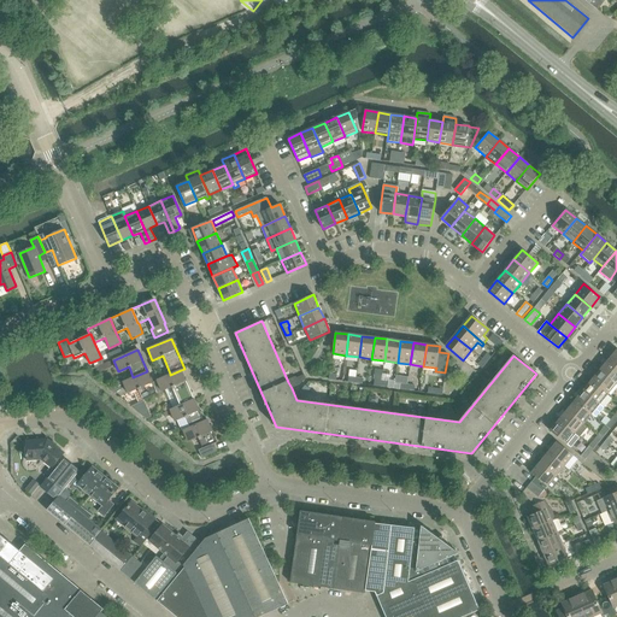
[(488,352),(482,359),(487,363),(493,356),(488,352)]
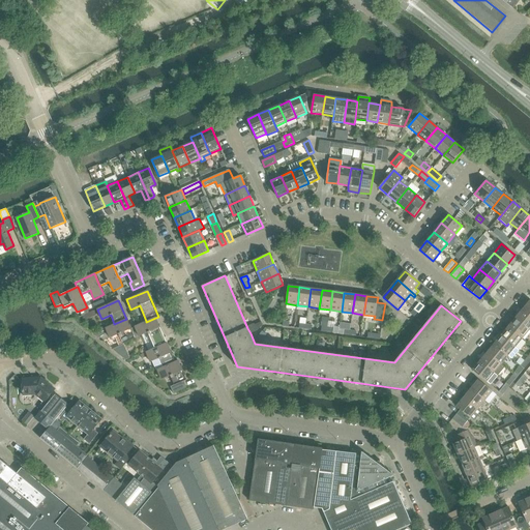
[(87,307),(80,311),(82,316),(83,316),(89,313),(87,307)]
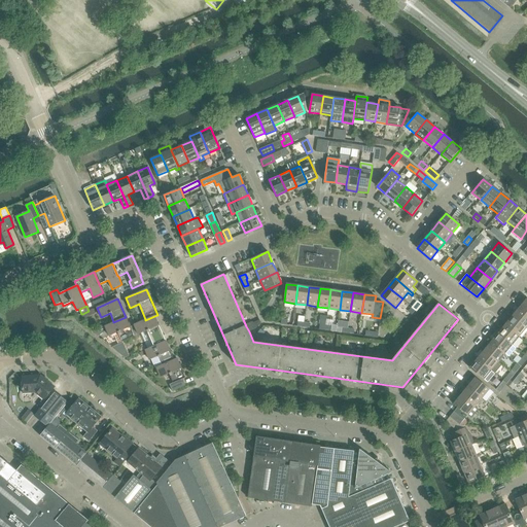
[(526,327),(526,326),(526,314),(520,308),(513,316),(526,327)]
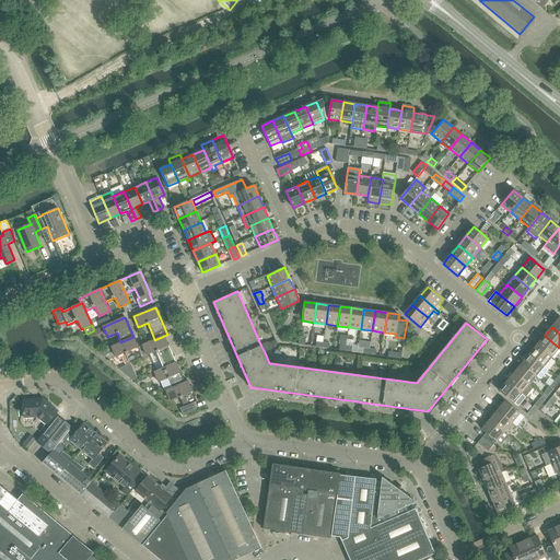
[(94,330),(88,334),(90,338),(102,333),(100,328),(94,330)]
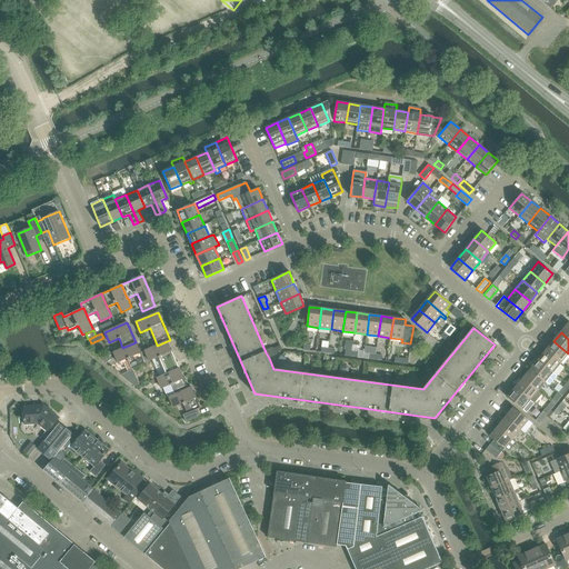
[(159,357),(166,373),(167,373),(179,368),(176,361),(177,361),(167,341),(157,346),(157,345),(145,350),(149,361),(159,357)]
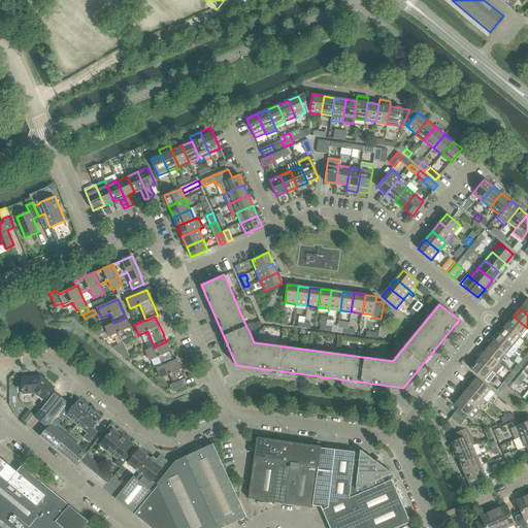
[(520,337),(527,328),(514,317),(506,326),(520,337)]
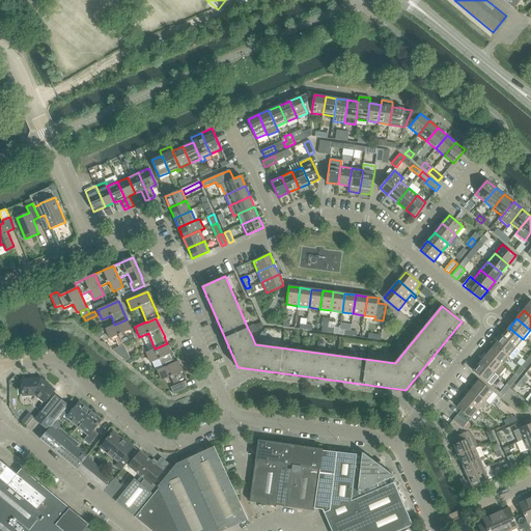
[(135,327),(131,329),(127,319),(114,325),(106,329),(108,333),(110,338),(119,335),(123,344),(139,337),(135,327)]
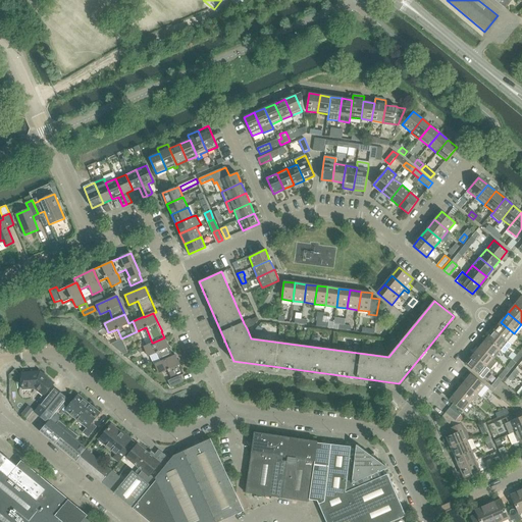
[(256,317),(244,323),(247,328),(253,326),(258,321),(256,317)]
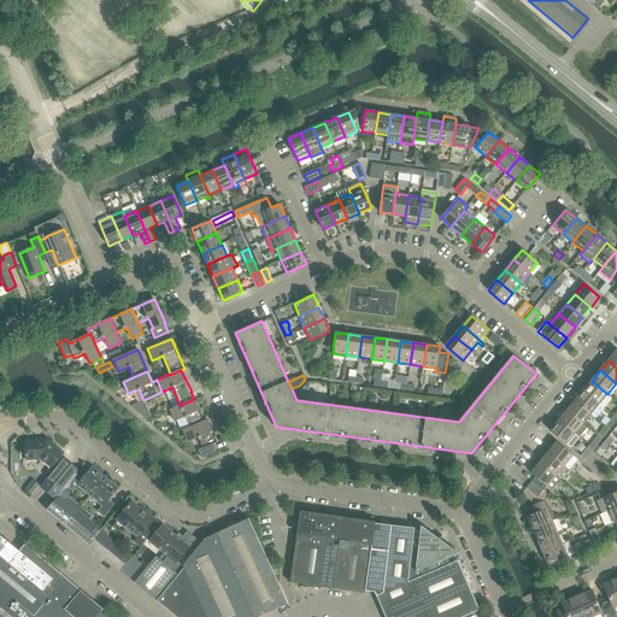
[(599,404),(607,394),(592,381),(583,391),(599,404)]
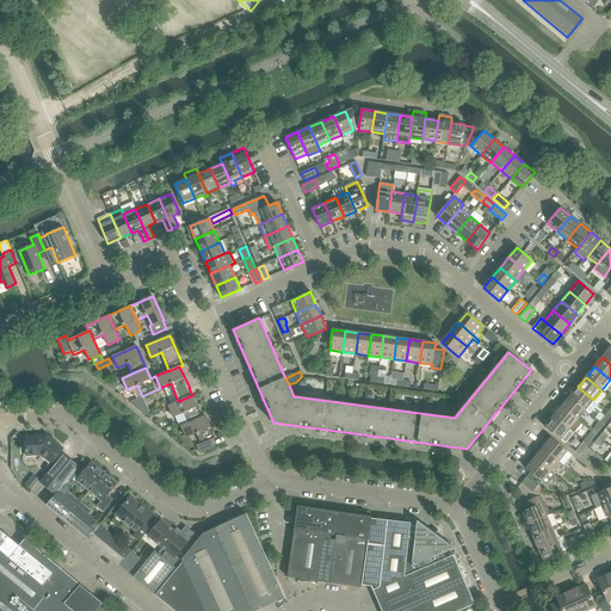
[(122,378),(107,384),(110,387),(113,390),(124,383),(122,378)]
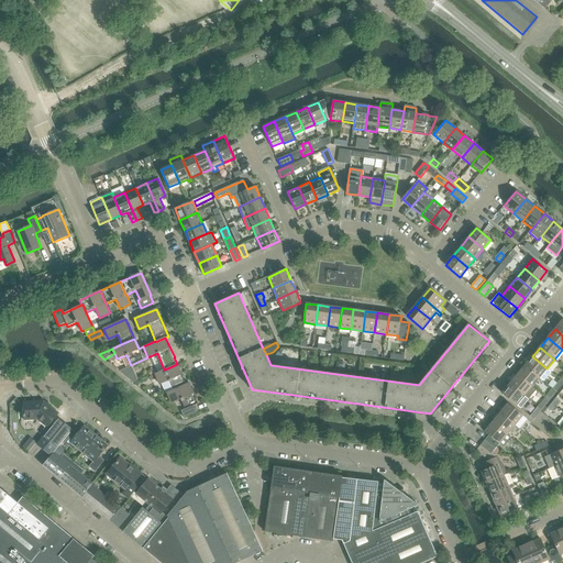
[(277,363),(284,355),(278,352),(273,360),(277,363)]
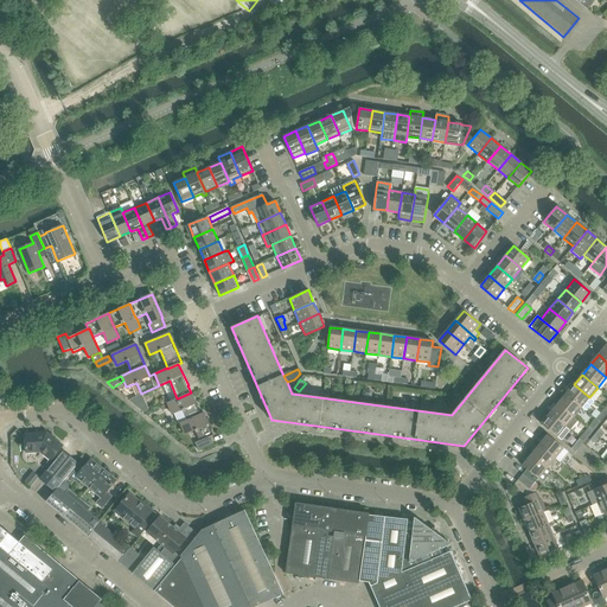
[(594,401),(589,397),(574,384),(566,394),(582,407),(586,410),(594,401)]
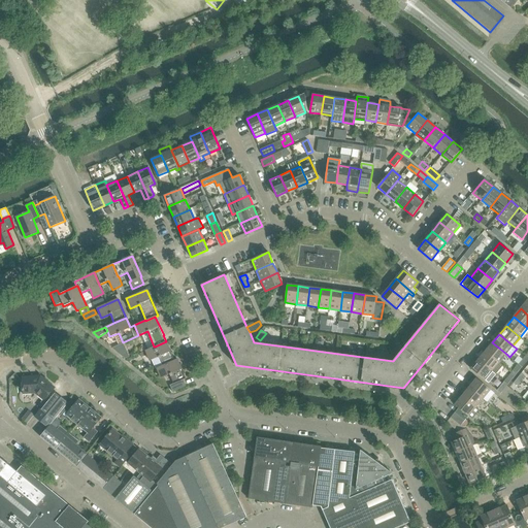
[(174,361),(174,360),(166,341),(155,347),(154,347),(145,351),(147,355),(150,361),(159,357),(162,365),(163,366),(174,361)]
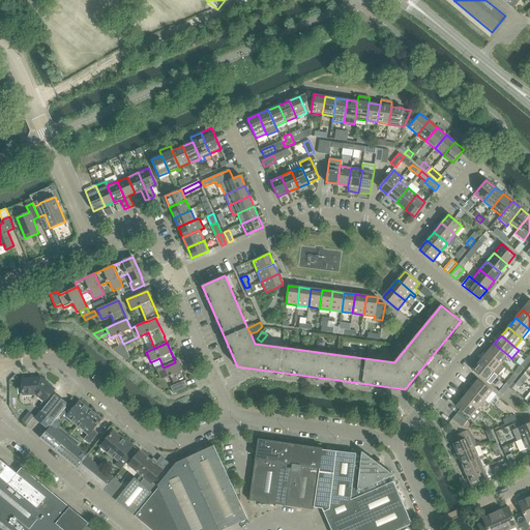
[(501,364),(508,355),(494,344),(487,353),(501,364)]
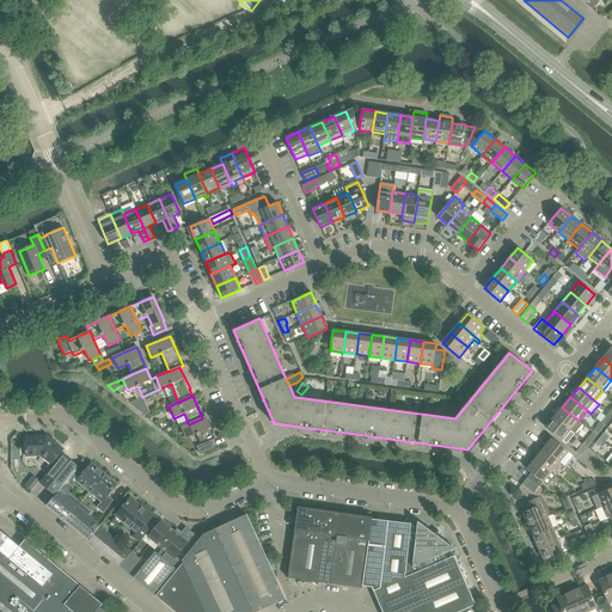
[(570,430),(579,421),(562,408),(555,417),(570,430)]
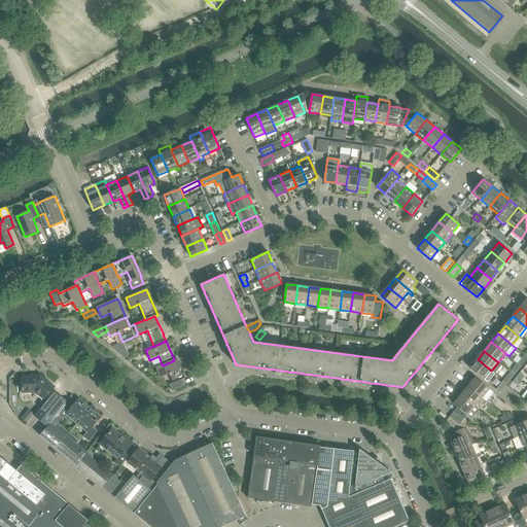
[(526,357),(525,355),(518,363),(521,366),(526,359),(526,357)]
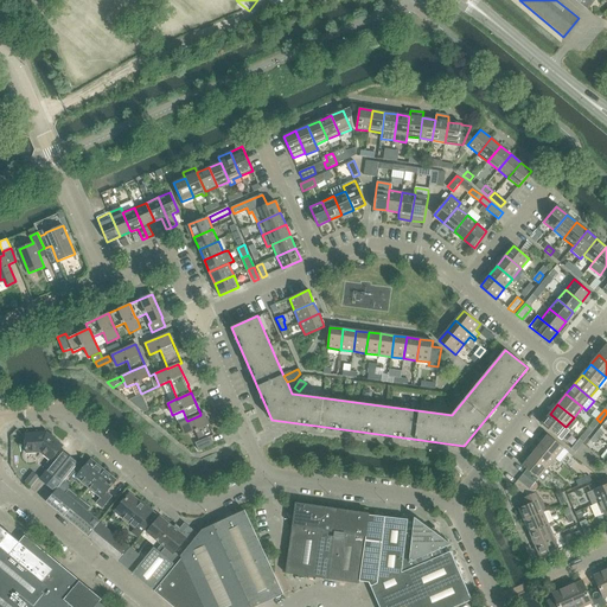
[(204,413),(200,414),(200,415),(187,421),(186,420),(180,423),(185,435),(196,430),(199,441),(196,442),(199,451),(213,445),(211,436),(213,435),(204,413)]
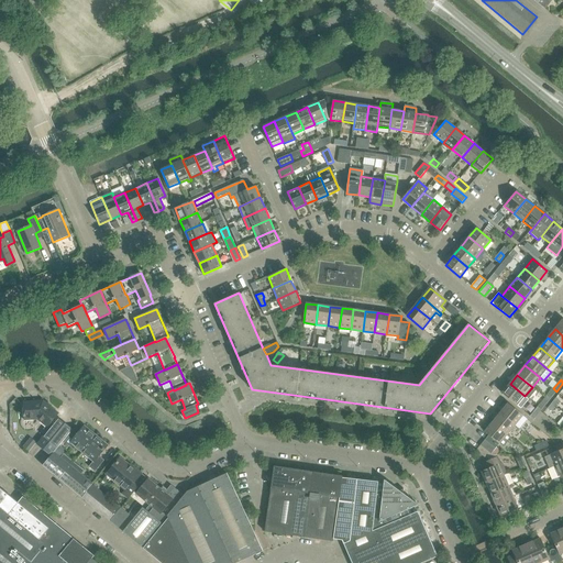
[(529,399),(525,396),(510,384),(501,394),(521,409),(529,399)]
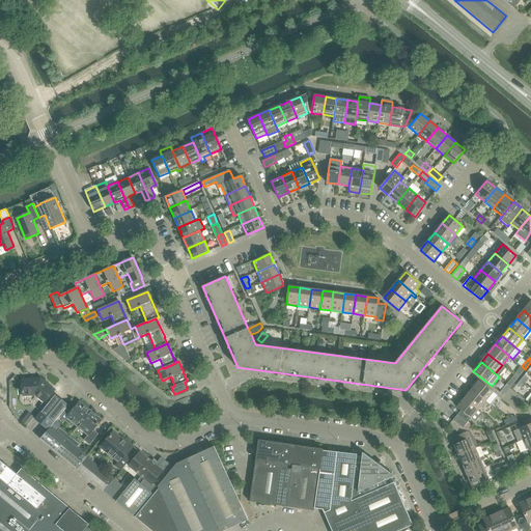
[(522,366),(514,375),(518,379),(525,369),(522,366)]
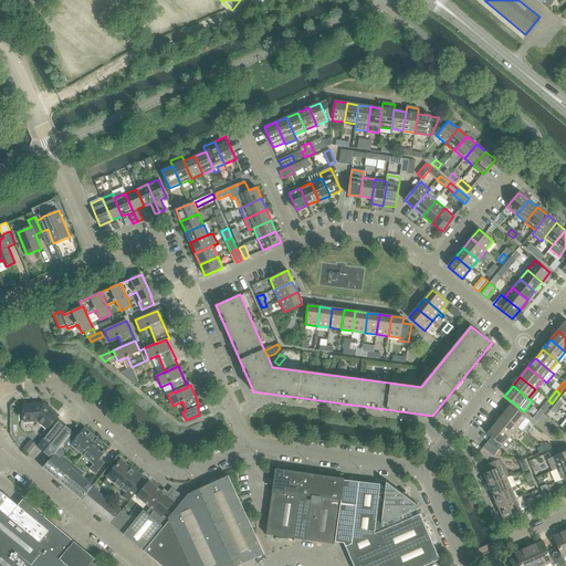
[(545,412),(552,404),(548,400),(541,409),(545,412)]
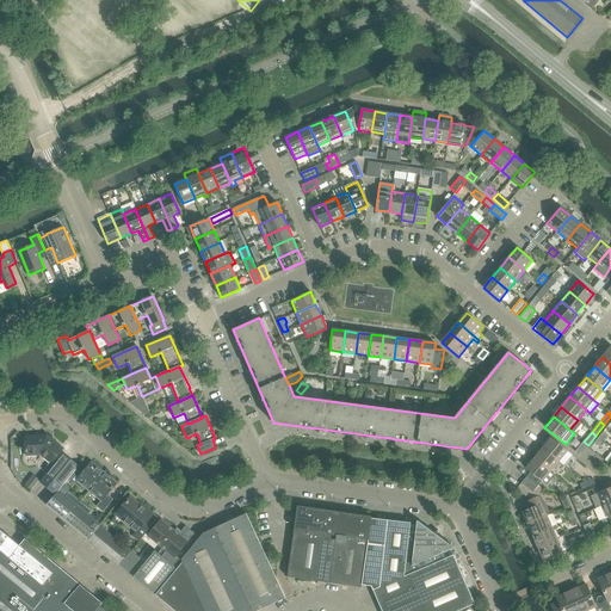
[(53,462),(55,464),(62,456),(59,454),(63,449),(47,436),(26,437),(28,456),(38,455),(39,454),(51,463),(53,462)]
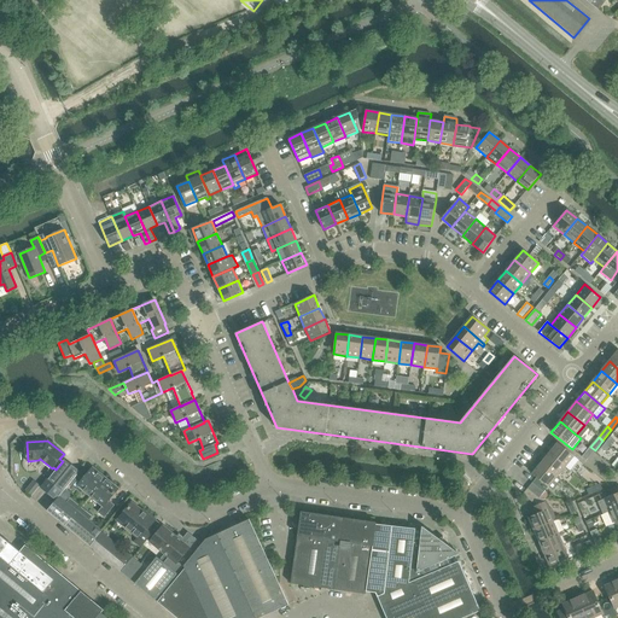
[(558,443),(549,454),(565,467),(570,471),(579,460),(573,456),(558,443)]
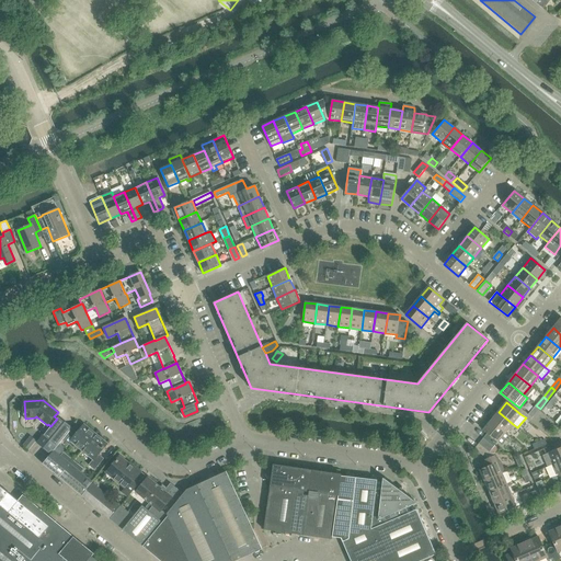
[(531,419),(540,409),(536,405),(527,415),(531,419)]
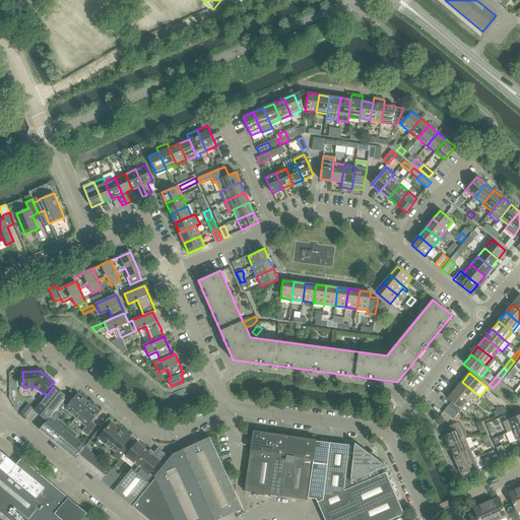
[(462,382),(455,390),(468,401),(475,393),(462,382)]
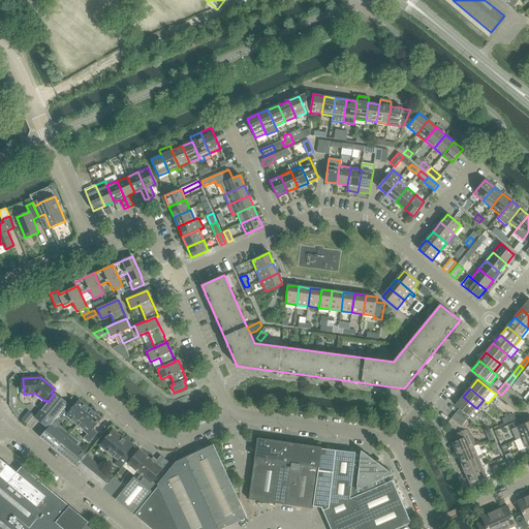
[(54,395),(48,402),(35,417),(48,428),(67,404),(55,394),(54,395)]
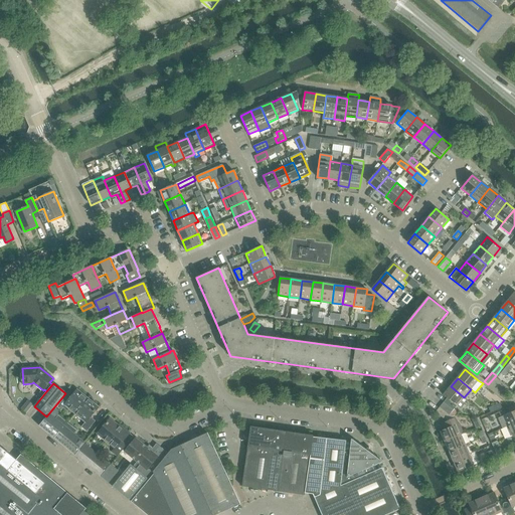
[(447,398),(444,402),(453,410),(455,409),(457,406),(461,409),(468,400),(467,399),(464,397),(451,386),(444,395),(447,398)]
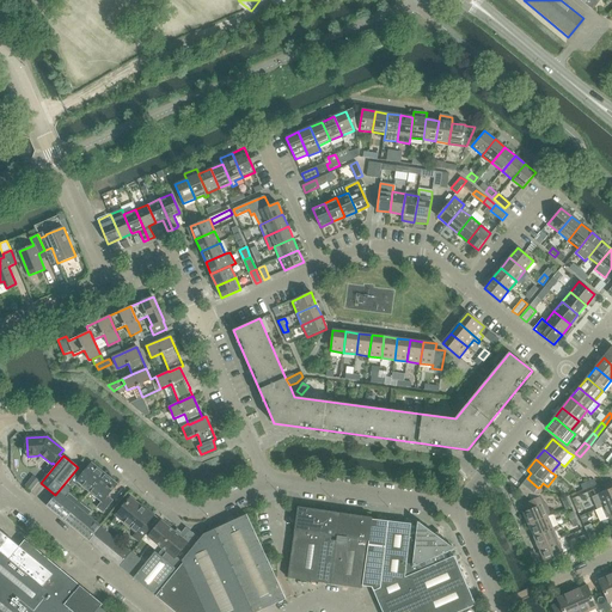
[(78,482),(90,491),(104,473),(92,464),(83,475),(77,471),(67,483),(73,488),(78,482)]
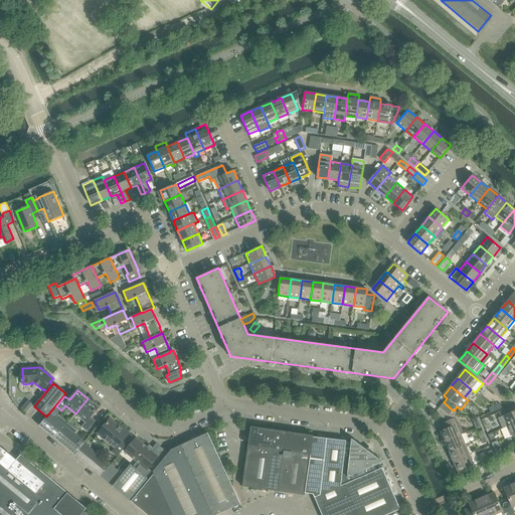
[(99,407),(88,398),(75,413),(86,421),(81,426),(87,431),(96,420),(92,417),(94,415),(93,414),(99,407)]
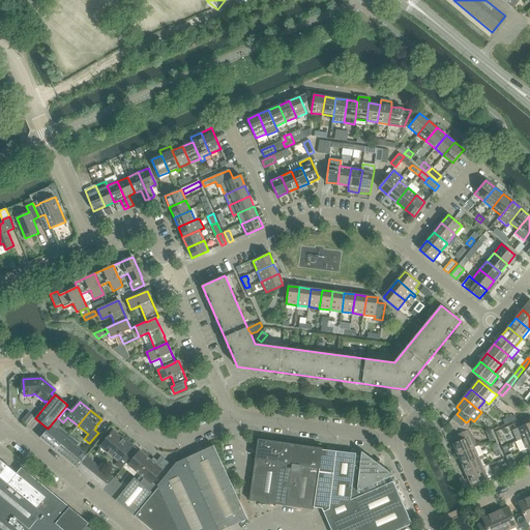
[(29,412),(22,420),(27,425),(34,416),(29,412)]
